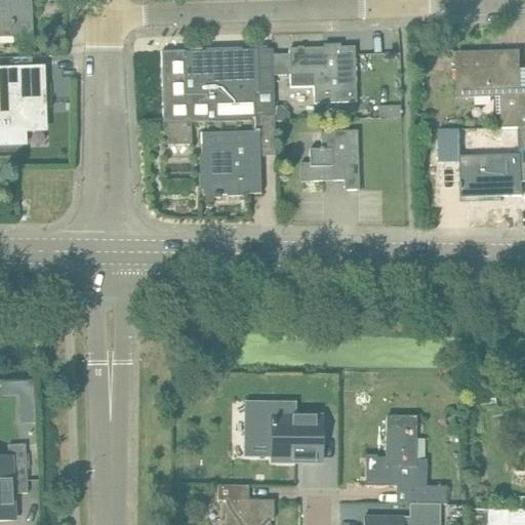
[(0,0),(0,27),(9,27),(10,38),(33,37),(31,0),(0,0)]
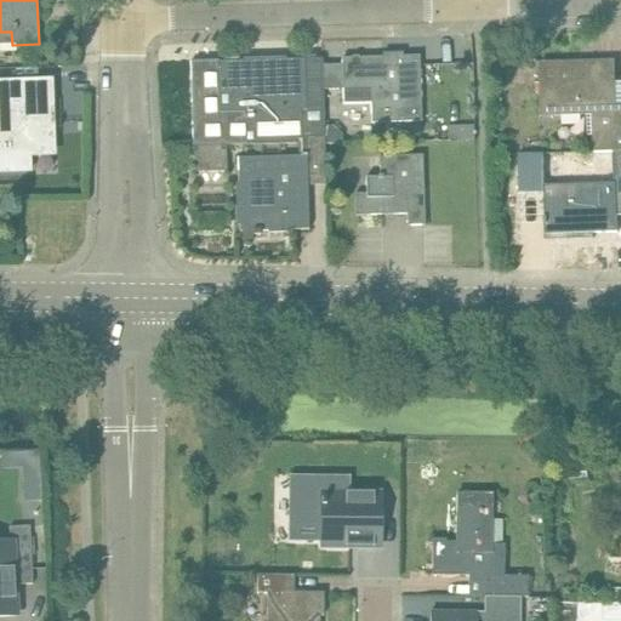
[(421,121),(420,80),(420,56),(403,57),(403,53),(396,53),(397,60),(386,60),(386,57),(365,58),(365,81),(370,81),(371,121),(421,121)]
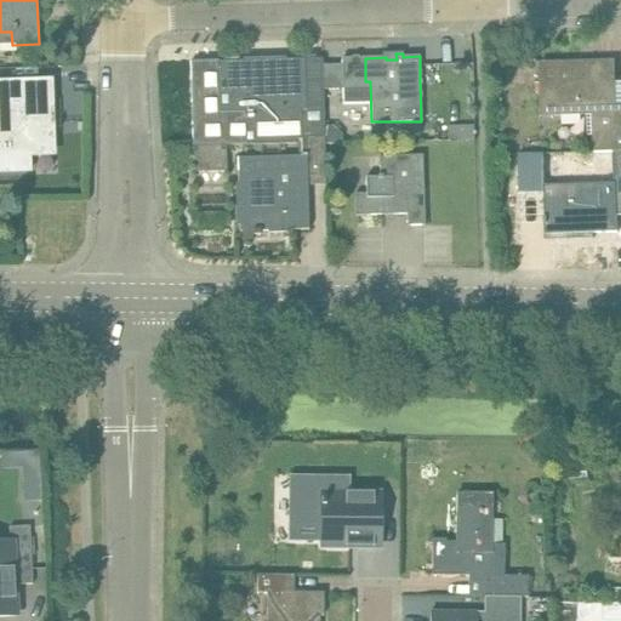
[(218,62),(218,61),(191,62),(193,174),(227,172),(226,147),(250,146),(295,144),(295,142),(301,142),(301,157),(238,158),(240,232),(252,232),(252,235),(260,235),(260,232),(308,231),(307,186),(325,186),(323,60),(315,60),(315,56),(302,56),(302,60),(239,62),(239,57),(224,58),(224,62),(218,62)]
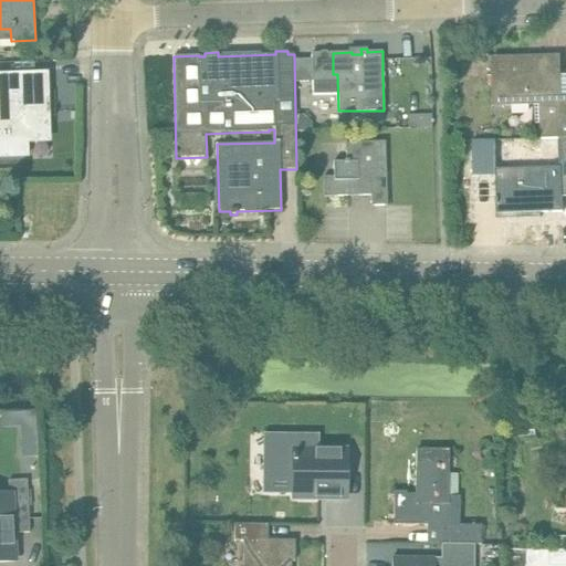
[(565,138),(565,98),(561,100),(559,56),(523,58),(524,62),(512,63),(512,59),(493,59),(494,105),(534,104),(542,104),(542,125),(543,139),(559,139),(565,138)]
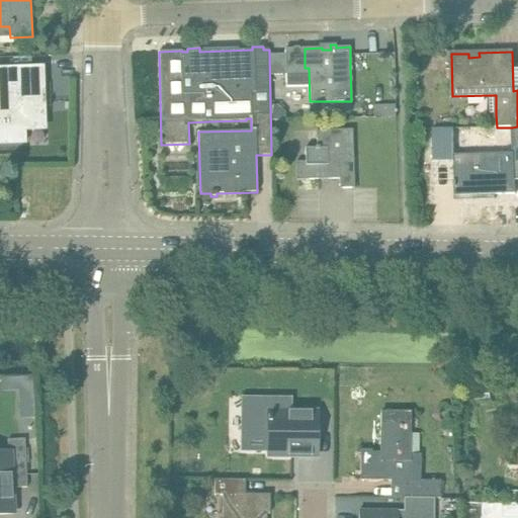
[(0,69),(0,120),(19,120),(19,128),(16,128),(16,130),(44,128),(42,106),(37,106),(37,89),(42,89),(41,69),(0,69)]
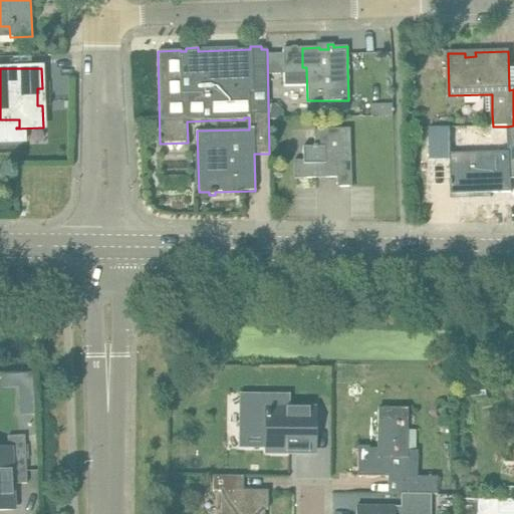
[(391,117),(391,104),(379,104),(379,117),(391,117)]
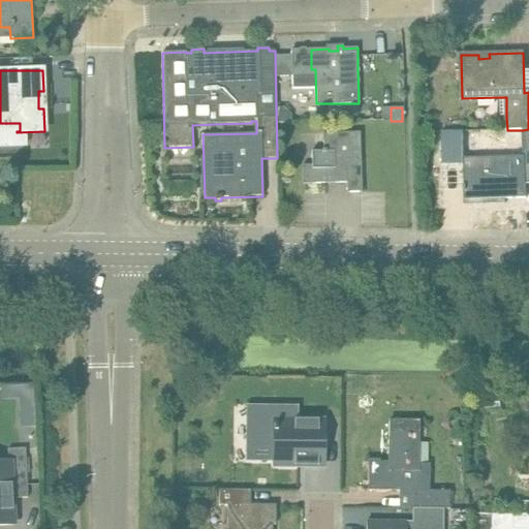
[(528,129),(523,130),(524,157),(465,159),(466,191),(506,190),(505,198),(526,197),(525,184),(528,183),(528,129)]
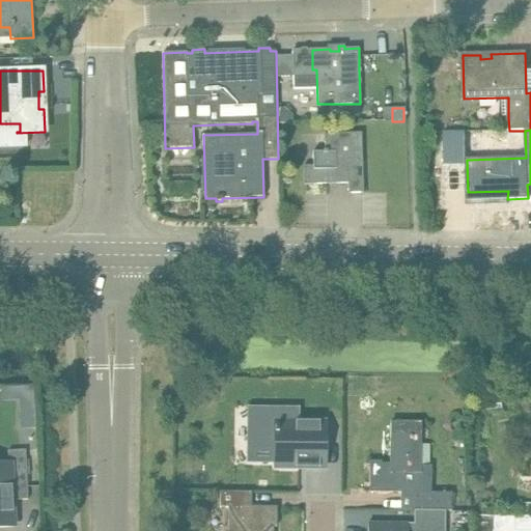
[(313,167),(303,167),(304,185),(347,184),(348,193),(363,193),(362,133),(324,134),(324,152),(312,154),(313,167)]
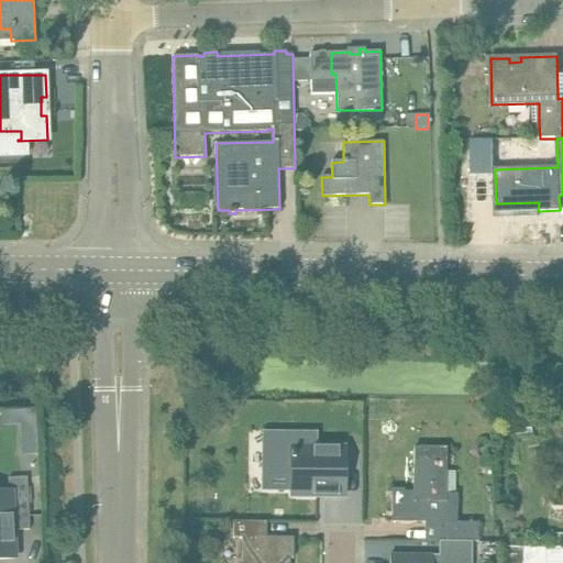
[(14,445),(43,445),(42,409),(4,409),(6,426),(13,426),(14,445)]
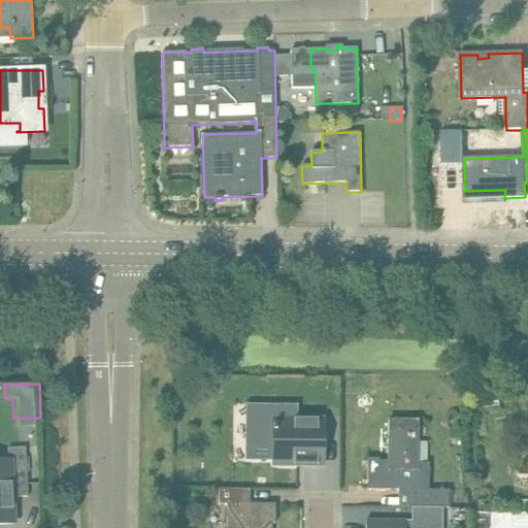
[(320,408),(337,407),(337,396),(320,397),(320,408)]
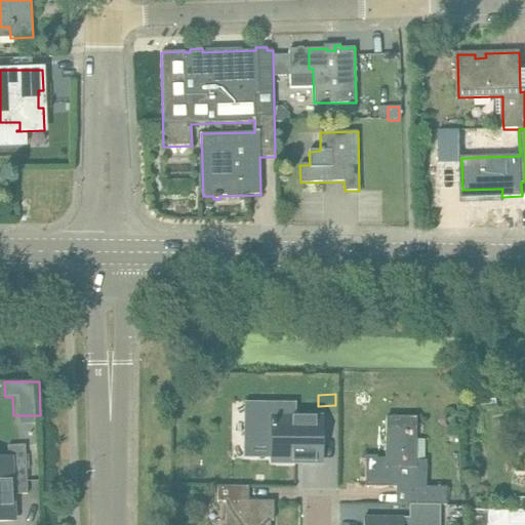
[(246,405),(245,445),(272,446),(272,462),(321,462),(321,442),(321,417),(293,417),(293,405),(246,405)]
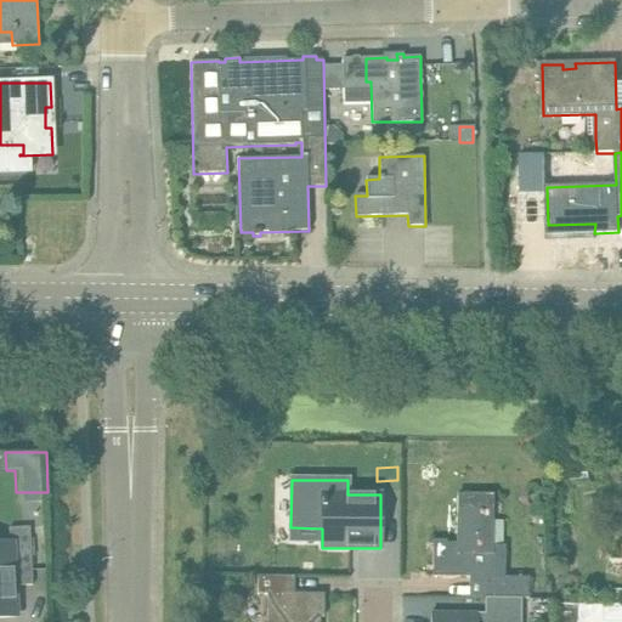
[(486,598),(520,598),(529,599),(530,577),(504,577),(504,546),(492,544),(492,515),(456,515),(456,542),(434,542),(433,576),(457,577),(457,574),(469,574),(469,583),(486,583),(486,598)]
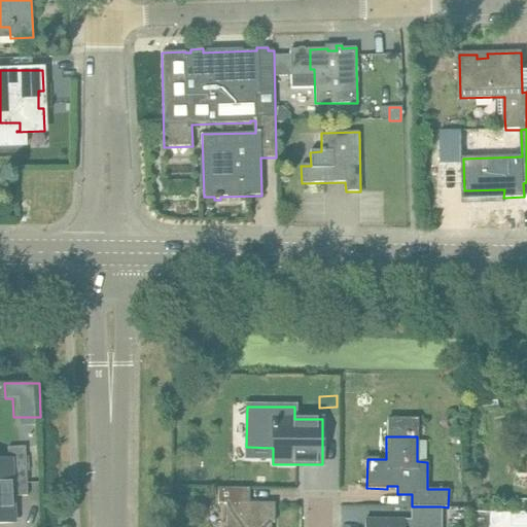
[(0,462),(0,522),(12,522),(11,497),(28,496),(25,447),(7,447),(8,462),(0,462)]
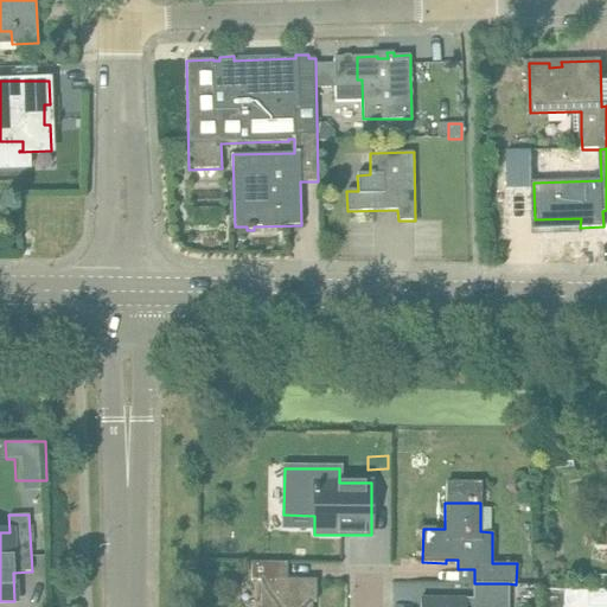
[(287,562),(263,562),(251,562),(250,586),(261,586),(260,604),(266,604),(266,606),(310,606),(310,602),(315,602),(315,580),(287,579),(287,562)]
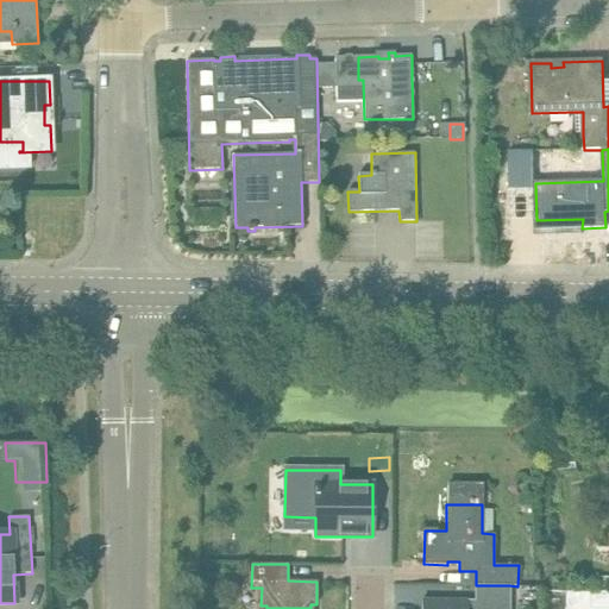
[(509,608),(509,585),(476,585),(475,601),(495,601),(495,608),(509,608)]
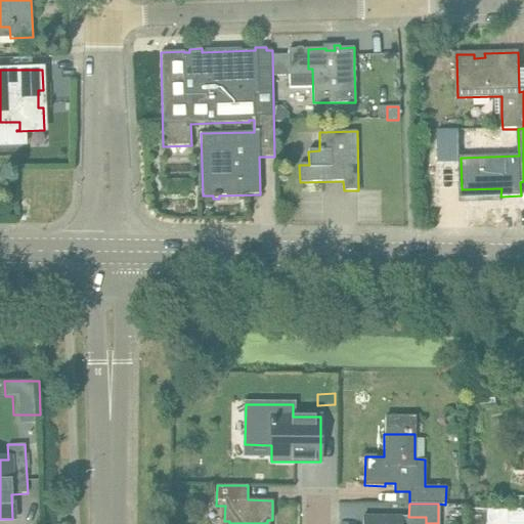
[(523,523),(523,509),(507,510),(489,510),(489,523),(523,523)]
